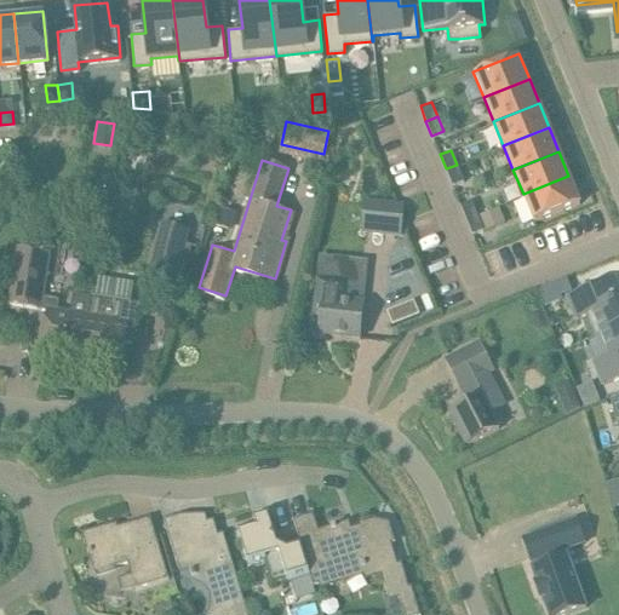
[(446,168),(452,184),(463,179),(457,165),(446,168)]
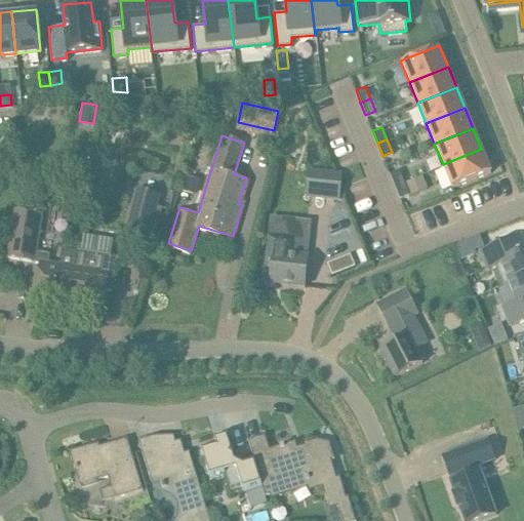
[(451,186),(490,170),(481,149),(437,166),(437,167),(443,165),(451,186)]
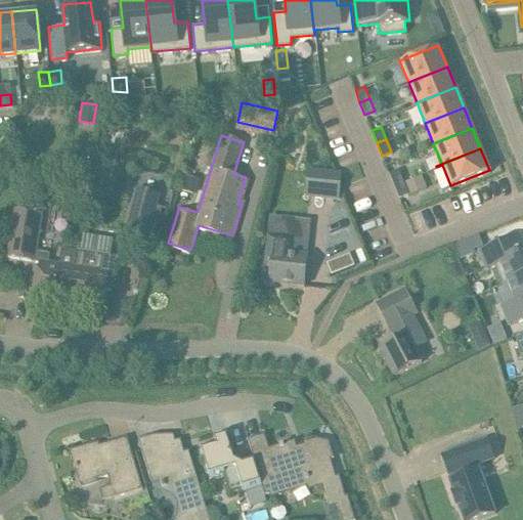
[(388,171),(393,184),(402,180),(398,168),(388,171)]
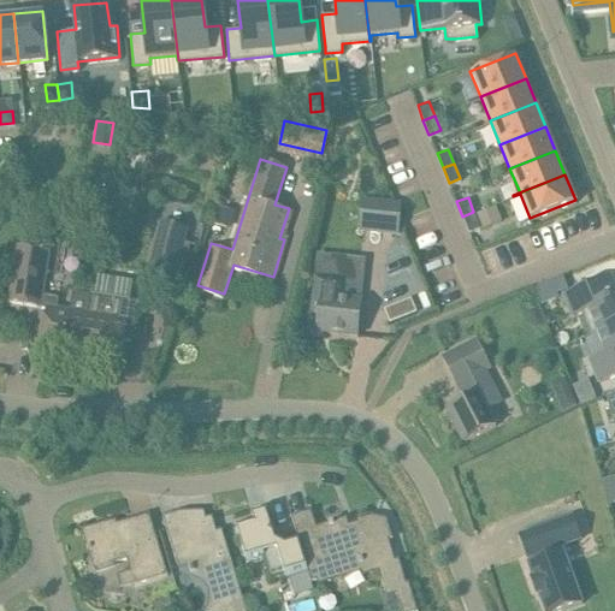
[(400,202),(362,199),(359,226),(396,230),(400,202)]
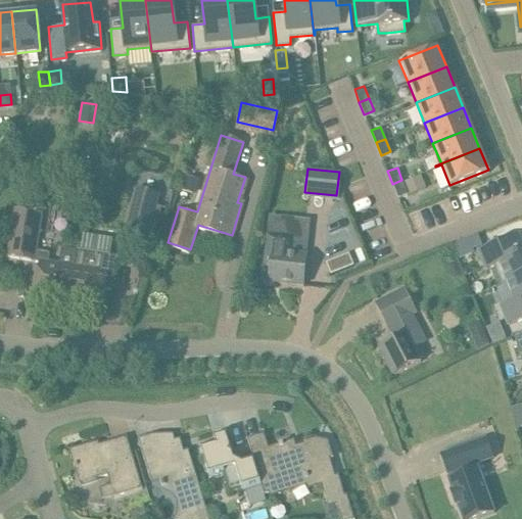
[(181,187),(190,190),(194,176),(185,173),(181,187)]
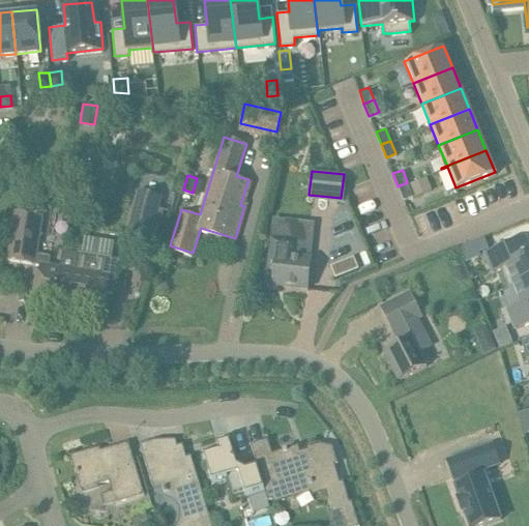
[(398,186),(403,199),(412,195),(407,182),(398,186)]
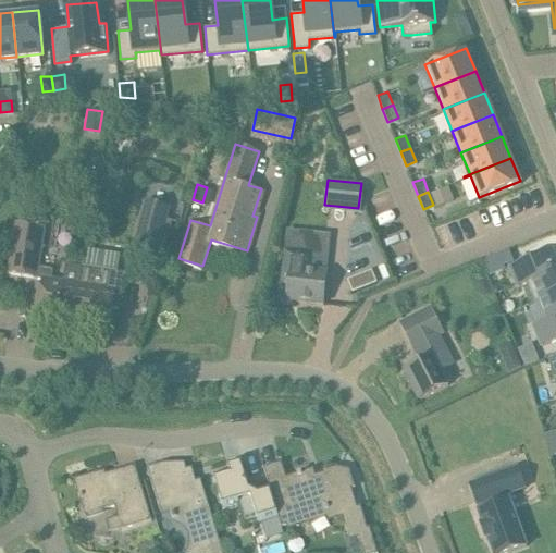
[(167,205),(144,199),(135,236),(158,242),(167,205)]
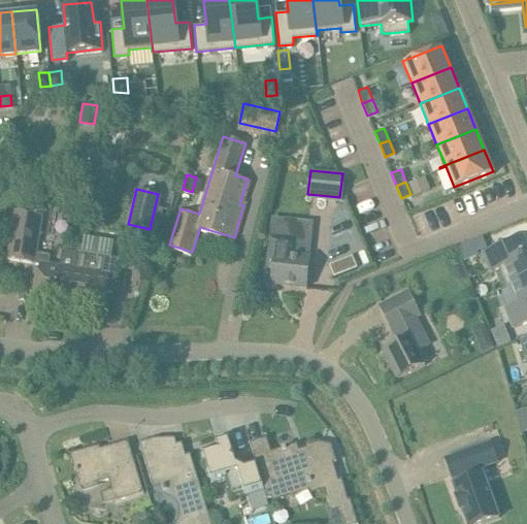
[(76,267),(78,250),(63,247),(60,264),(47,262),(48,253),(35,251),(41,211),(14,207),(7,257),(39,261),(33,298),(71,304),(76,267)]
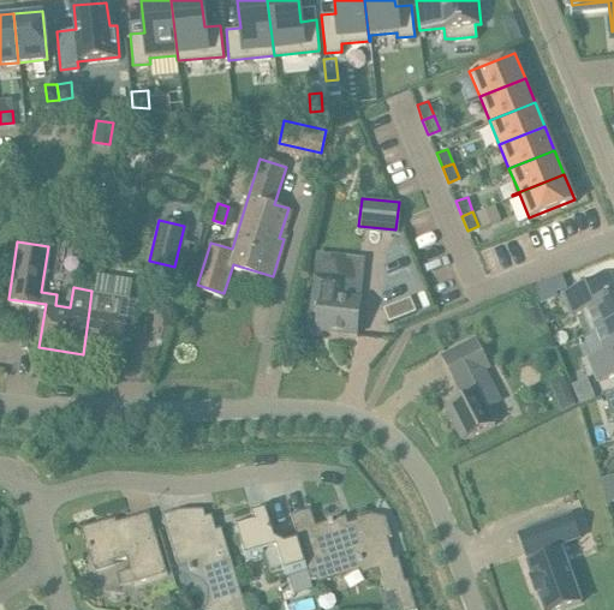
[(315,274),(310,310),(317,311),(316,328),(356,333),(358,309),(359,298),(364,256),(317,250),(315,274)]
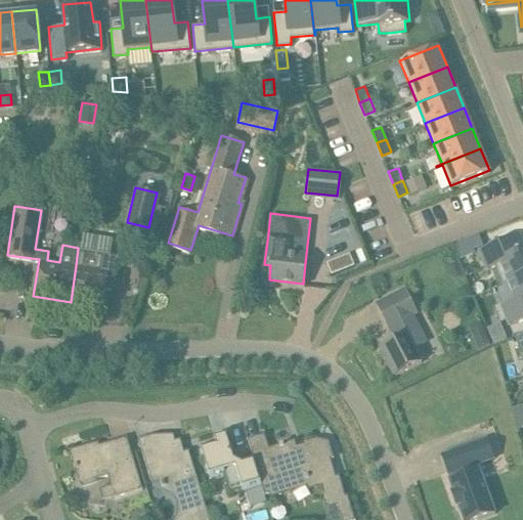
[(494,264),(502,282),(522,272),(522,243),(519,232),(478,249),(480,255),(486,268),(494,264)]
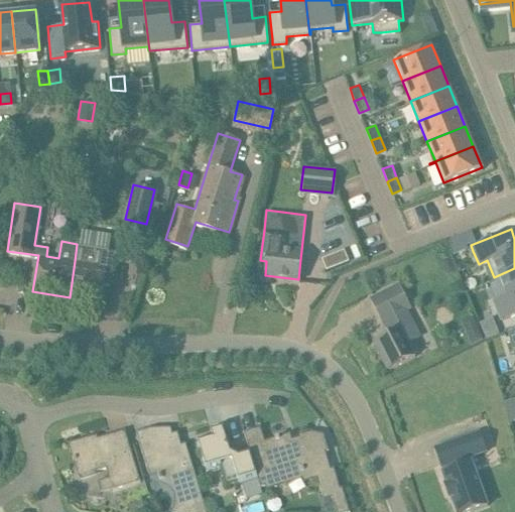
[(468,230),(458,234),(462,243),(472,239),(468,230)]
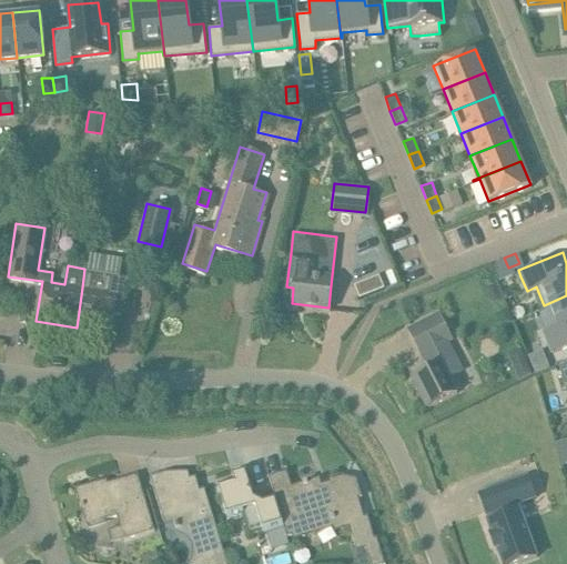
[(82,288),(77,328),(109,332),(113,310),(120,311),(120,313),(121,313),(128,274),(127,274),(127,275),(119,274),(84,269),(82,288)]
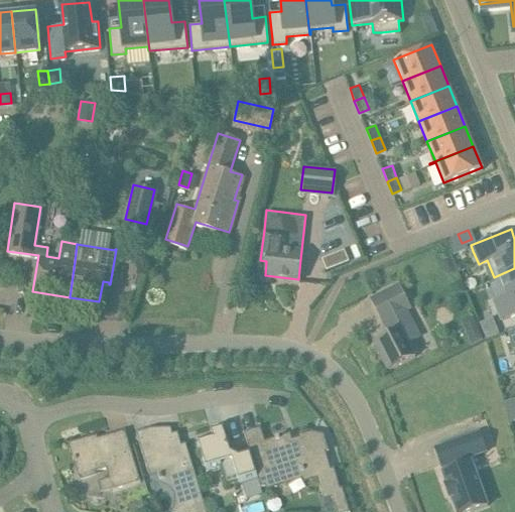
[(344,247),(320,256),(326,267),(348,258),(344,247)]
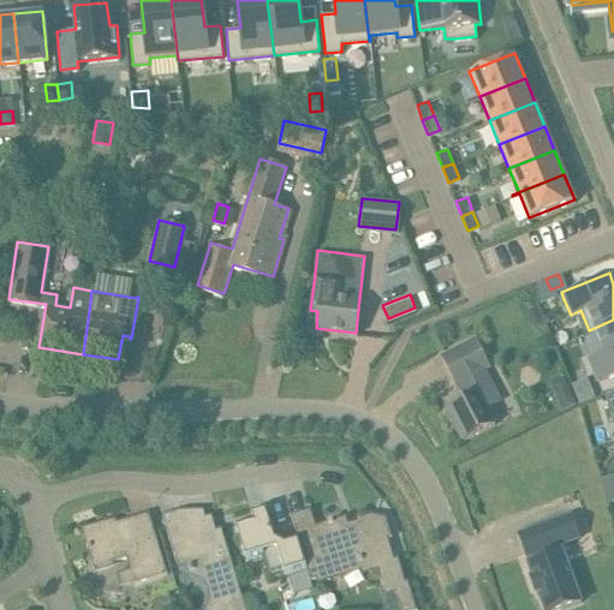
[(525,312),(530,322),(535,324),(540,322),(541,317),(536,308),(531,305),(528,306),(525,312)]
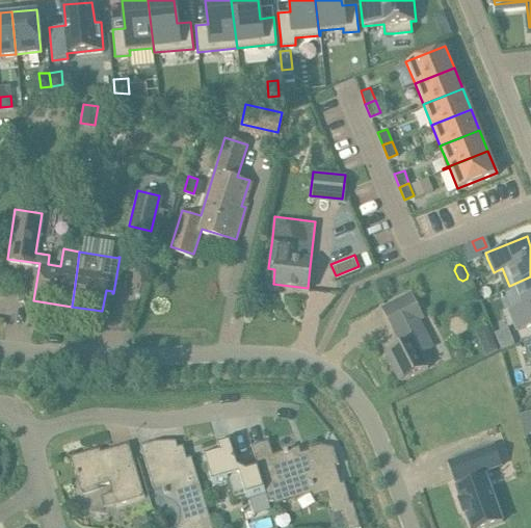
[(0,284),(6,285),(8,268),(0,266),(0,284)]
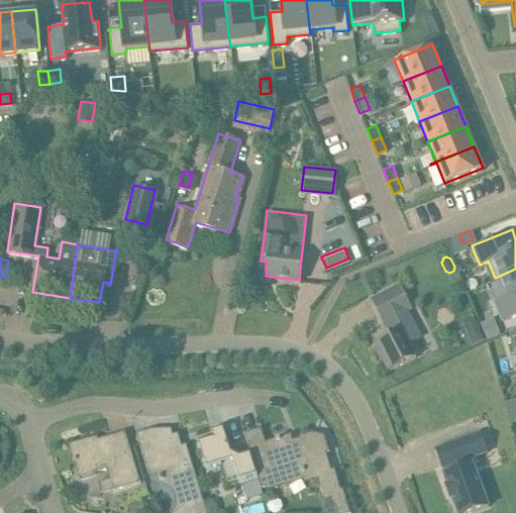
[(500,277),(502,282),(507,294),(493,299),(501,318),(515,312),(515,269),(495,278),(496,279),(500,277)]
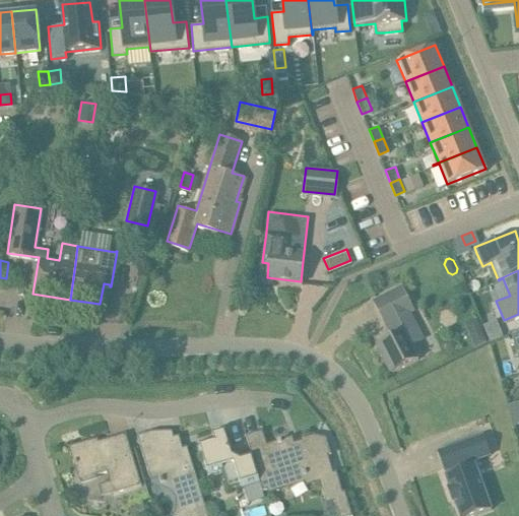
[(422,337),(407,311),(412,308),(401,285),(373,300),(384,322),(385,321),(393,336),(377,344),(391,371),(408,362),(417,358),(410,343),(422,337)]
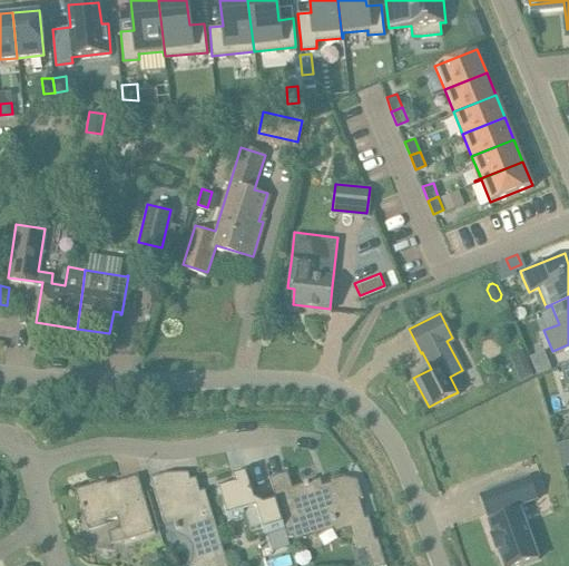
[(543,349),(529,354),(537,372),(550,367),(543,349)]
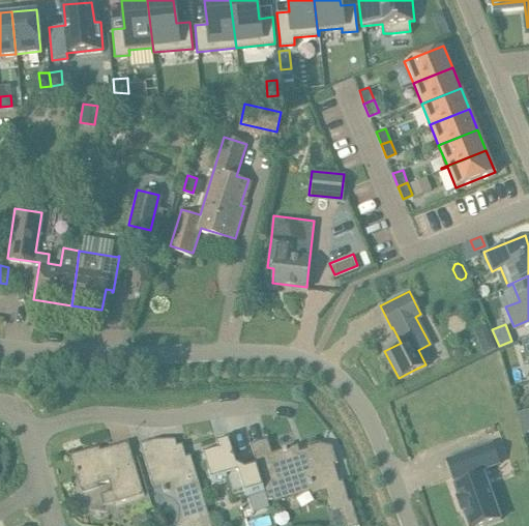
[(528,333),(520,338),(526,359),(528,358),(528,333)]
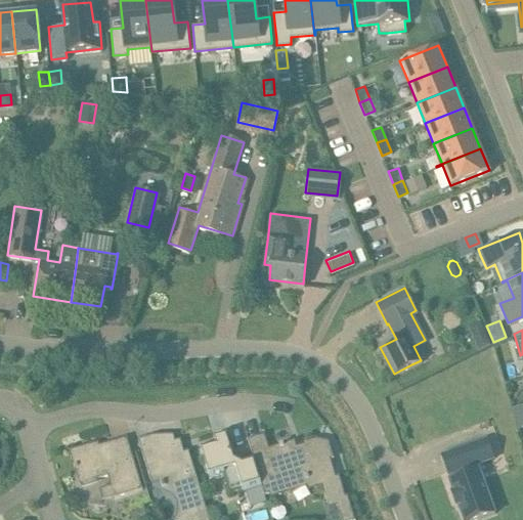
[(486,333),(474,338),(477,346),(489,341),(486,333)]
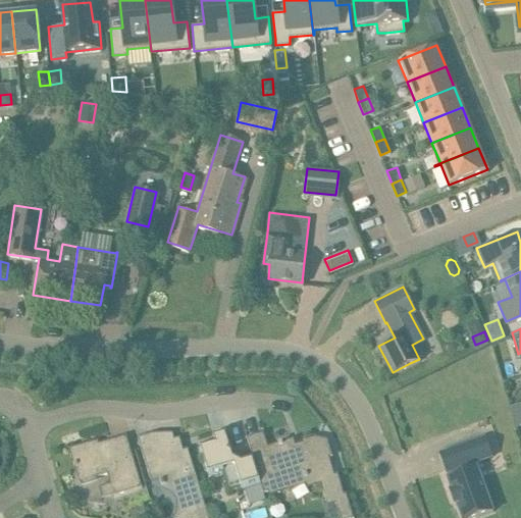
[(174,439),(172,430),(162,430),(163,432),(152,435),(151,431),(137,435),(149,475),(160,472),(162,477),(159,478),(160,483),(163,482),(173,486),(180,497),(180,509),(178,513),(167,513),(166,517),(208,517),(187,447),(183,448),(179,438),(174,439)]
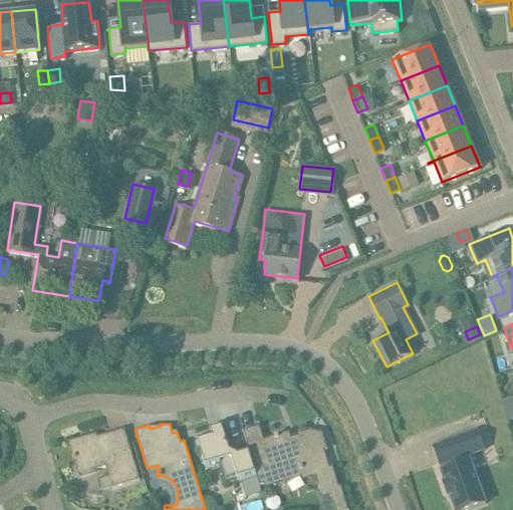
[(226,438),(222,424),(210,428),(210,429),(195,433),(204,466),(217,462),(223,482),(254,473),(247,448),(235,452),(229,448),(227,443),(224,441),(226,438)]
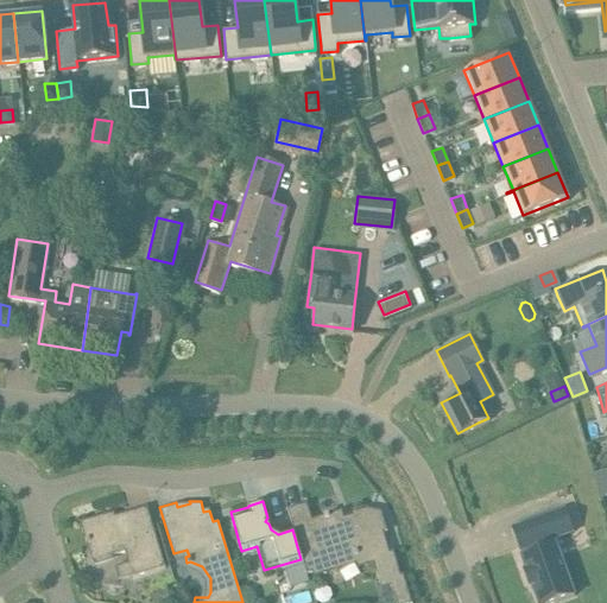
[(311,516),(307,501),(286,506),(307,571),(336,563),(335,556),(352,551),(355,562),(372,557),(379,581),(389,578),(392,588),(396,600),(396,602),(403,602),(411,602),(403,572),(399,572),(392,548),(384,551),(378,532),(386,528),(380,509),(365,506),(351,511),(353,518),(345,520),(341,508),(311,516)]
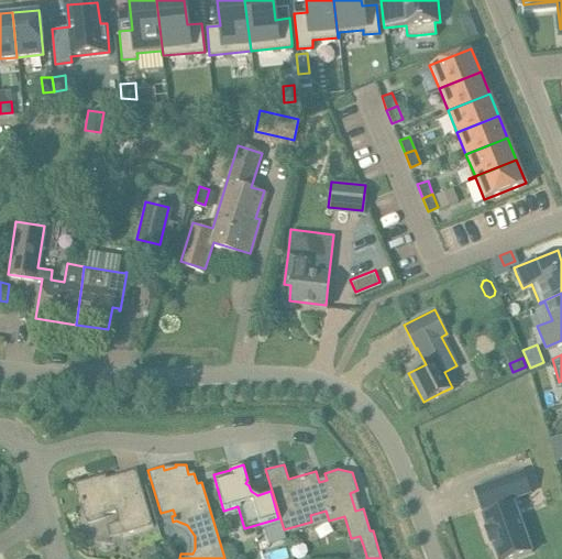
[(491,544),(492,543),(497,558),(504,558),(531,549),(513,497),(529,491),(521,470),(474,488),(482,508),(487,506),(489,512),(482,514),(486,527),(485,528),(491,544)]
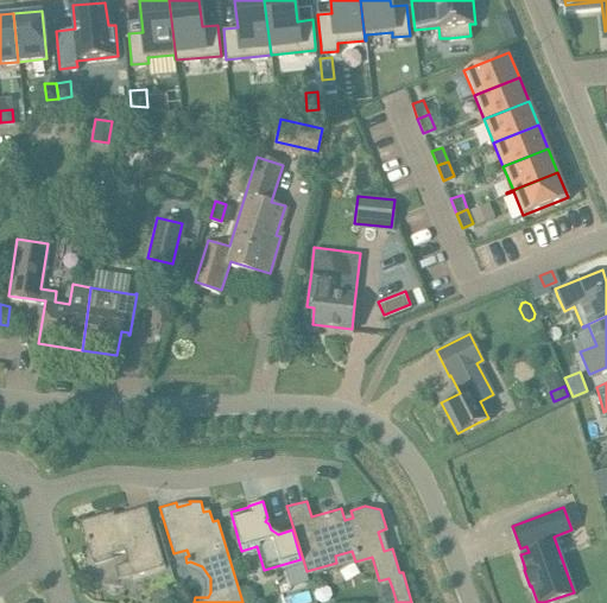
[(124,524),(120,512),(113,514),(114,518),(107,519),(105,512),(80,520),(92,559),(124,550),(132,575),(164,564),(155,532),(140,537),(136,520),(124,524)]
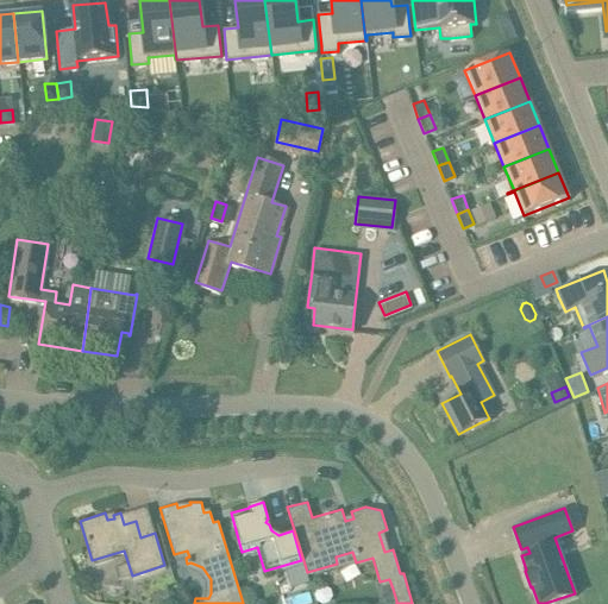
[(173,590),(168,589),(162,591),(161,597),(163,602),(169,603),(174,599),(175,595),(173,590)]
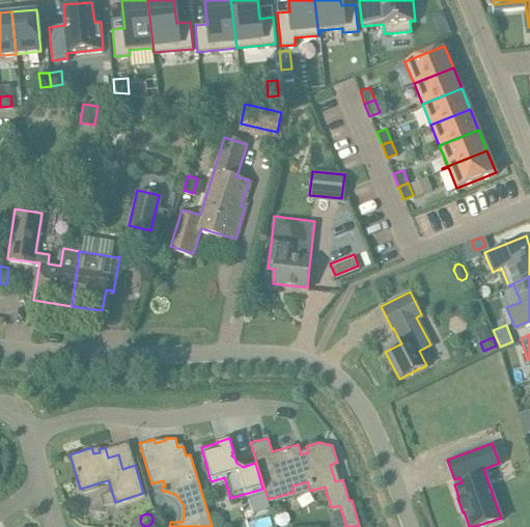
[(342,514),(334,517),(337,526),(345,524),(342,514)]
